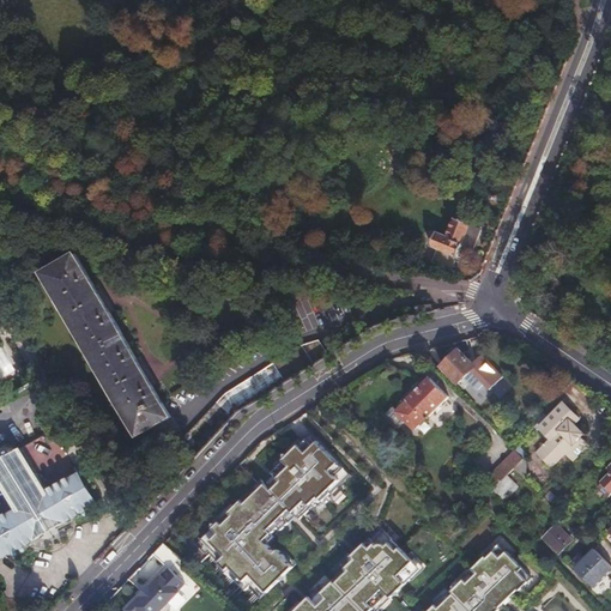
[(370,200),(356,212),(367,227),(381,216),(370,200)]
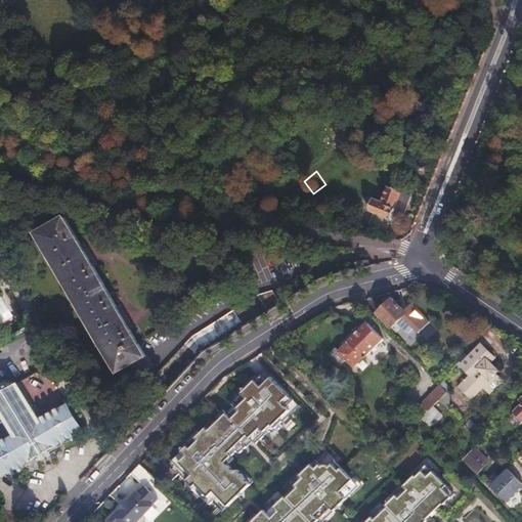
[(365,204),(389,214),(393,203),(403,207),(409,190),(400,187),(401,186),(378,176),(365,204)]
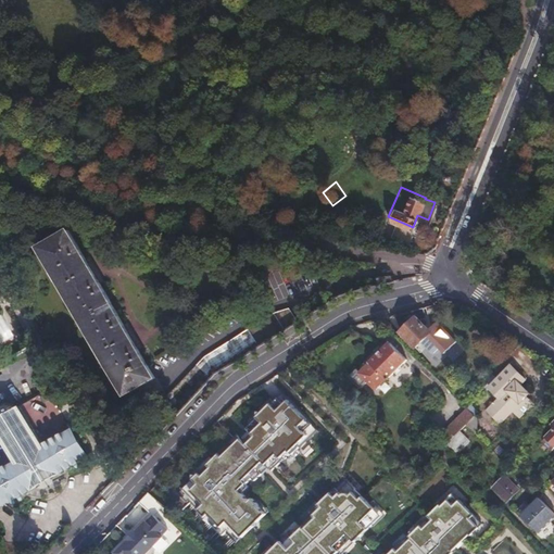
[(39,243),(121,393),(150,377),(67,228),(39,243)]
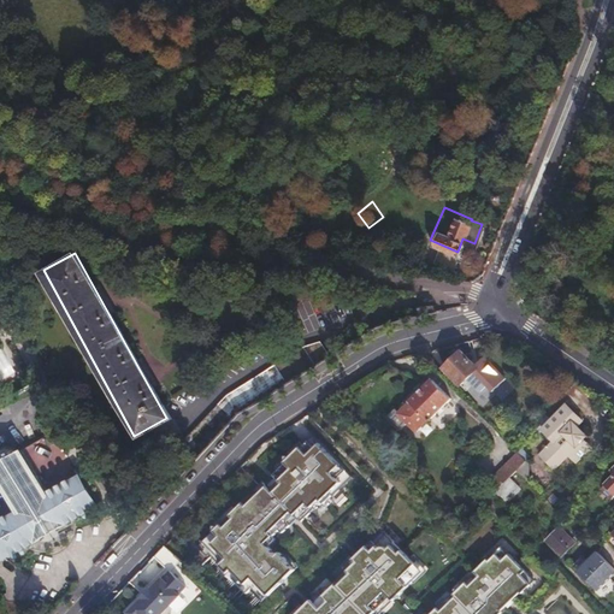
[(431,301),(414,305),(417,313),(434,310),(431,301)]
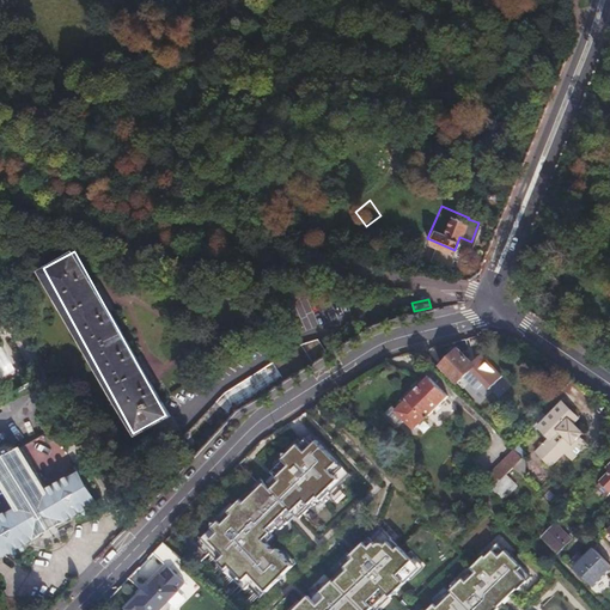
[(171,443),(189,459),(236,410),(319,358),(312,345),(294,349),(218,394),(171,443)]
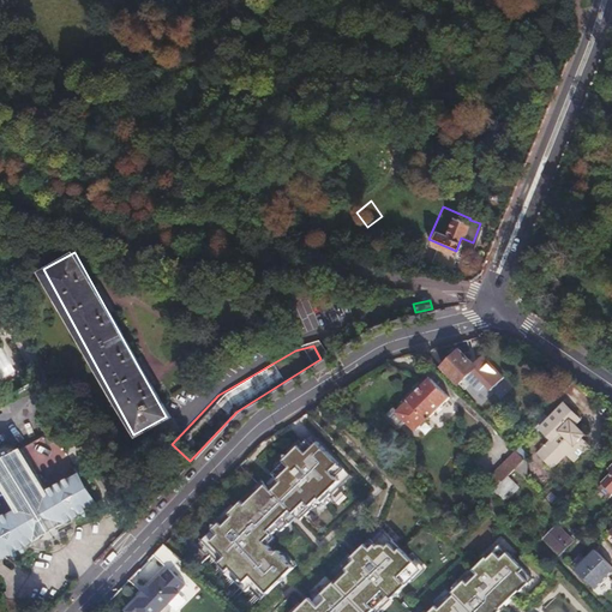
[(439,365),(456,383),(474,366),(457,348),(439,365)]
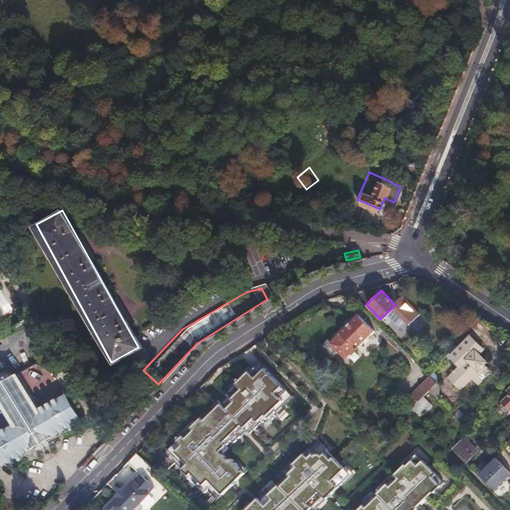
[(0,316),(11,311),(1,291),(0,291),(0,316)]
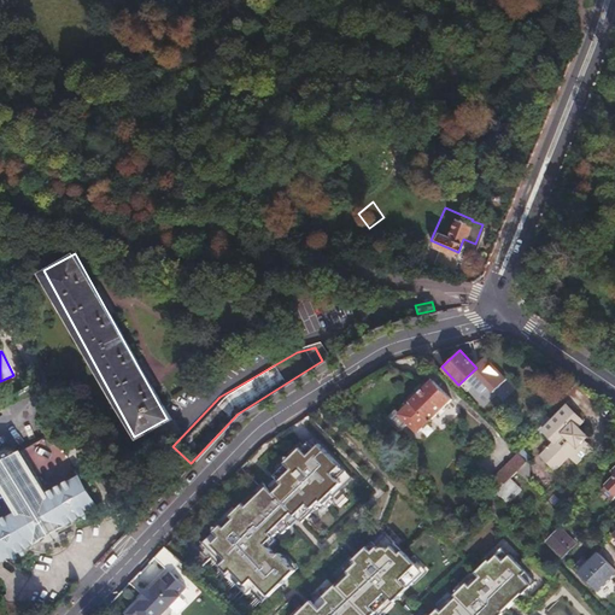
[(406,423),(415,432),(450,399),(431,379),(408,400),(408,402),(397,411),(394,409),(386,417),(398,431),(406,423)]
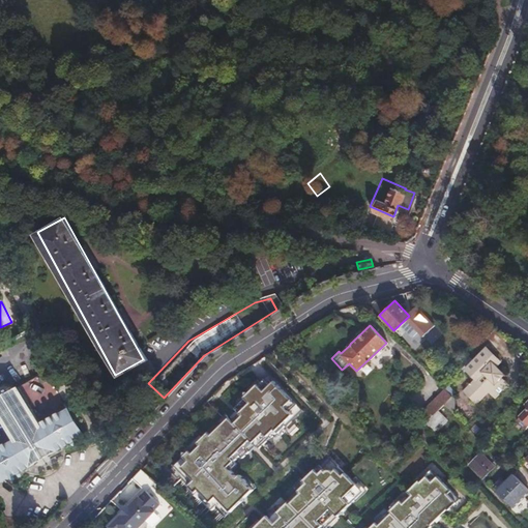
[(463,390),(475,402),(495,382),(487,375),(492,370),(476,355),(465,369),(474,378),(463,390)]
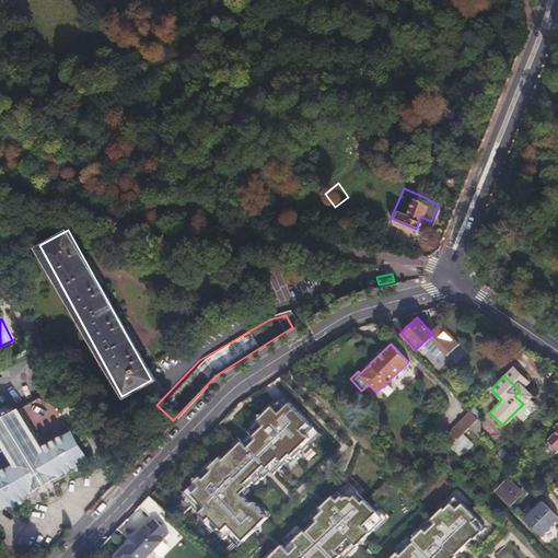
[(207,515),(235,545),(265,515),(251,500),(248,502),(237,492),(251,479),(254,483),(267,468),(270,472),(281,461),(282,463),(316,431),(280,394),(269,405),(269,404),(253,421),(230,443),(232,446),(221,458),(218,455),(207,467),(209,471),(201,478),(198,475),(179,495),(184,499),(186,496),(199,509),(196,511),(204,519),(207,515)]
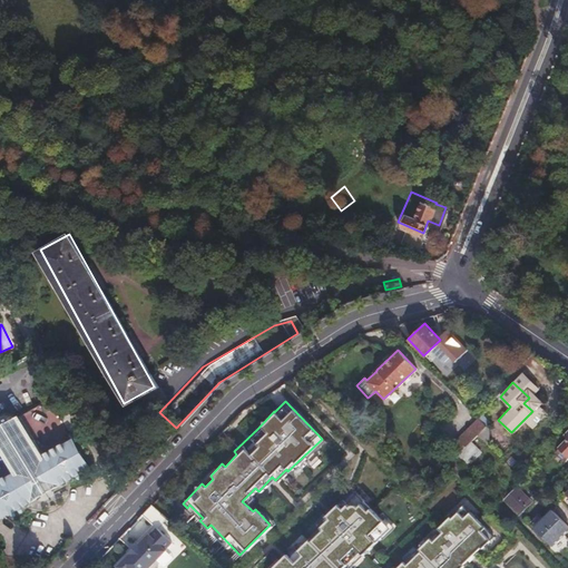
[(448,444),(457,453),(460,451),(471,439),(477,433),(485,424),(472,412),(461,423),(464,427),(448,444)]
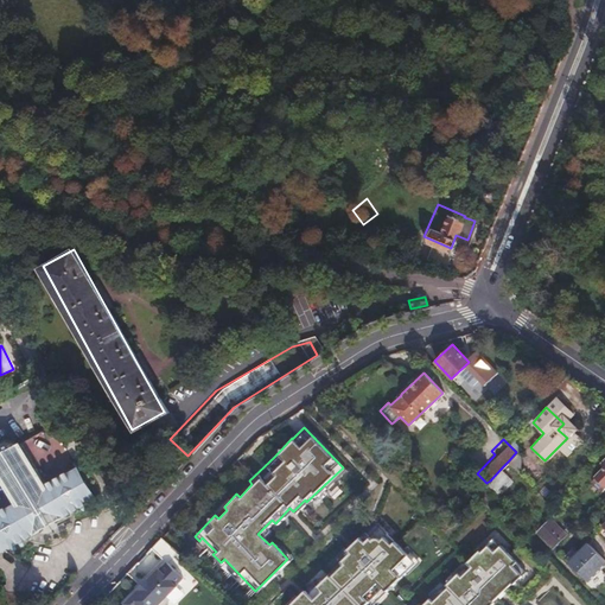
[(0,476),(14,503),(0,510),(0,552),(96,498),(78,467),(46,485),(23,441),(19,444),(17,443),(14,441),(11,440),(8,441),(5,441),(2,443),(0,444),(0,476)]
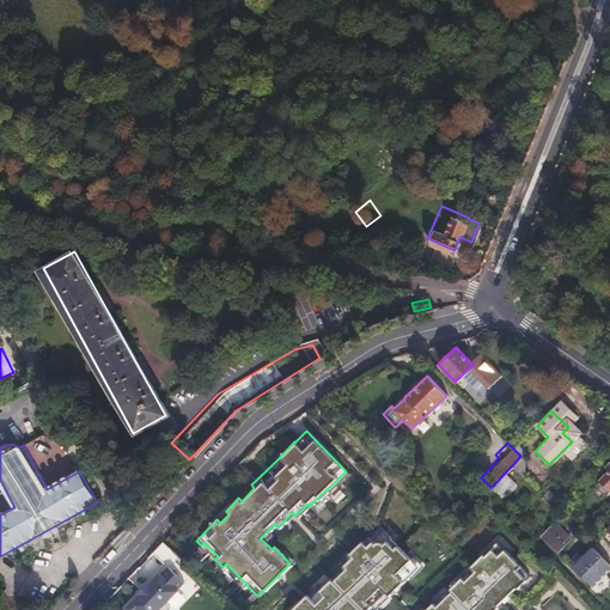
[(506,471),(494,485),(495,486),(492,489),(500,498),(516,482),(506,471)]
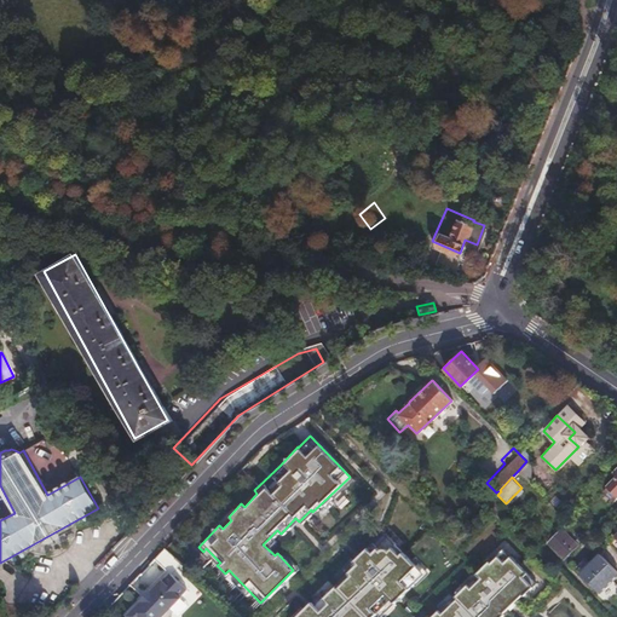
[(254,490),(241,503),(244,507),(257,494),(254,490)]
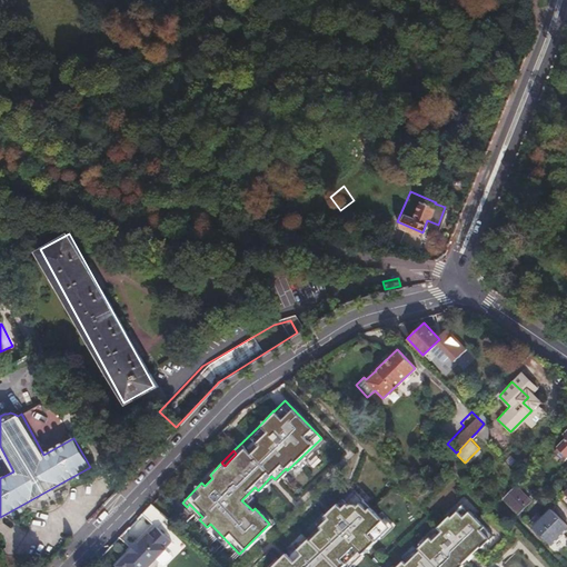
[(210,475),(201,483),(205,486),(212,478),(210,475)]
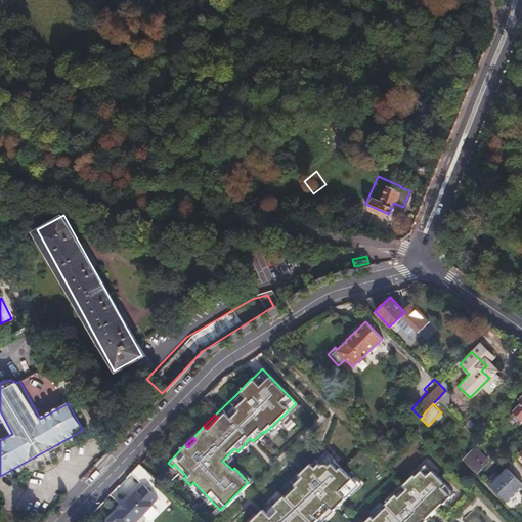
[(464,459),(477,471),(487,460),(474,447),(464,459)]
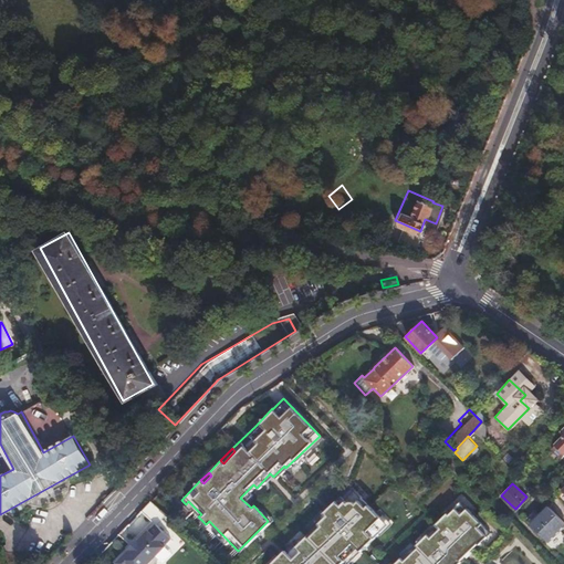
[(267,563),(335,563),(354,546),(357,549),(375,531),(373,529),(382,519),(348,484),(321,511),(324,514),(293,545),(290,542),(267,563)]
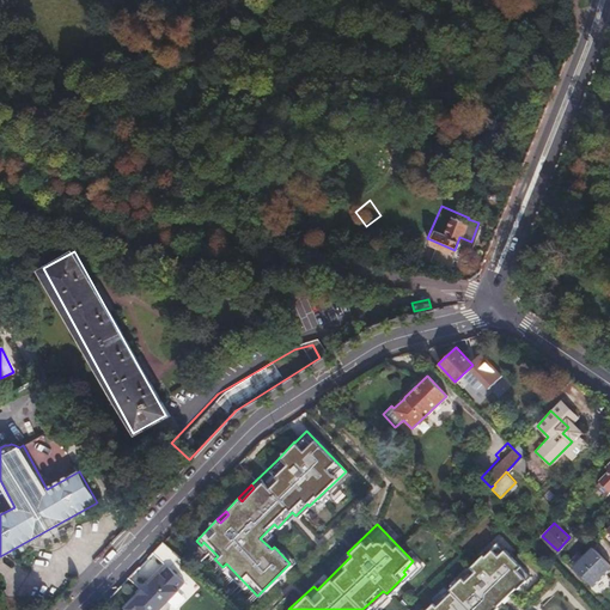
[(446,587),(445,586),(421,609),(489,609),(495,604),(494,603),(513,584),(514,585),(528,573),(493,538),(467,565),(468,566),(446,587)]
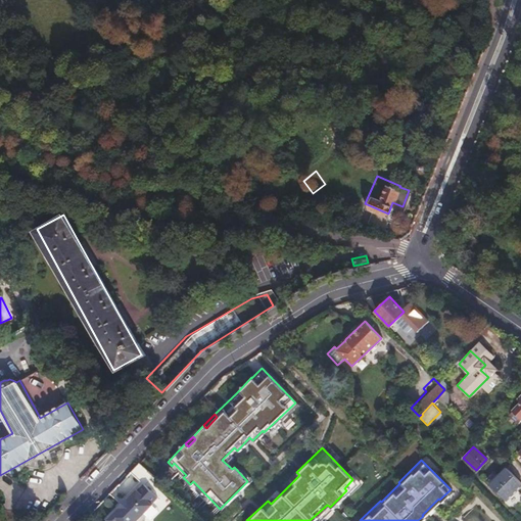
[(505,500),(520,483),(520,480),(506,466),(488,483),(505,500)]
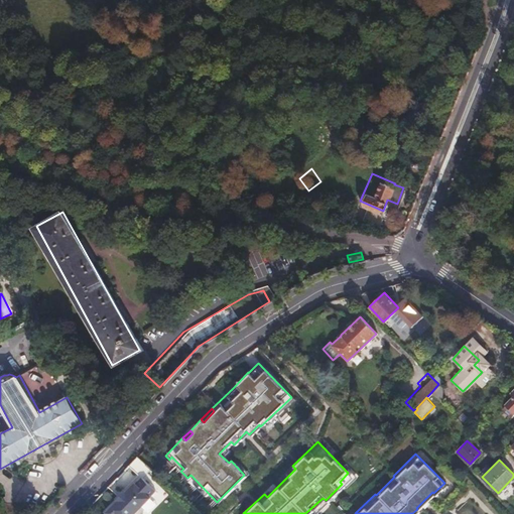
[(131,513),(151,494),(150,493),(156,487),(142,474),(136,480),(135,479),(126,489),(125,488),(117,497),(117,498),(106,510),(111,513),(131,513)]
